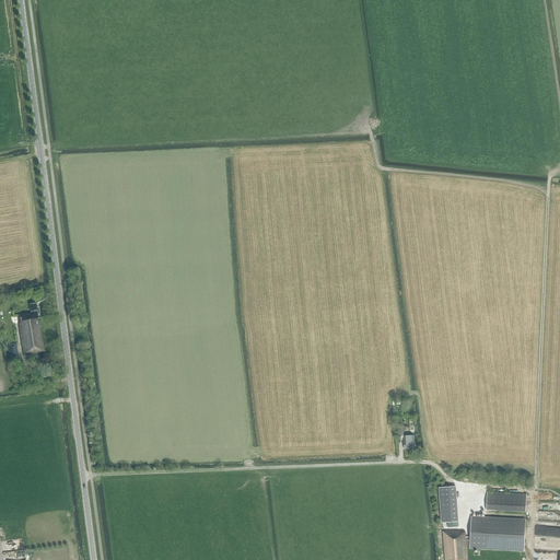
[(22,354),(45,351),(39,316),(37,317),(35,303),(30,304),(31,313),(18,315),(19,324),(18,324),(22,354)]
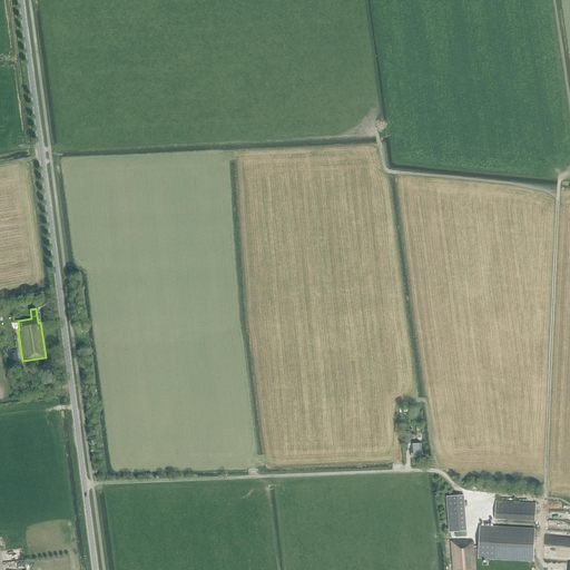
[(9,363),(18,362),(16,350),(7,351),(9,363)]
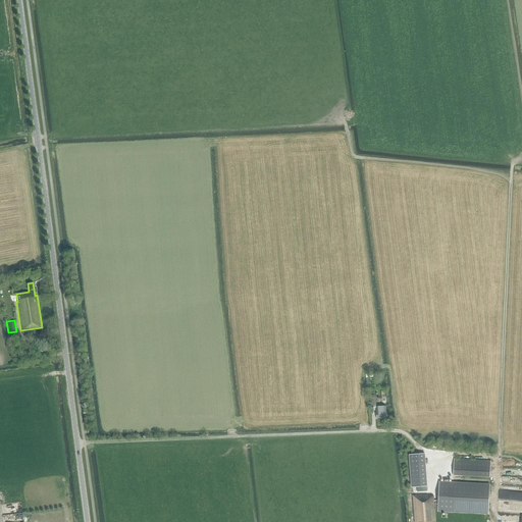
[(386,418),(386,412),(386,406),(376,407),(376,410),(376,419),(386,418)]
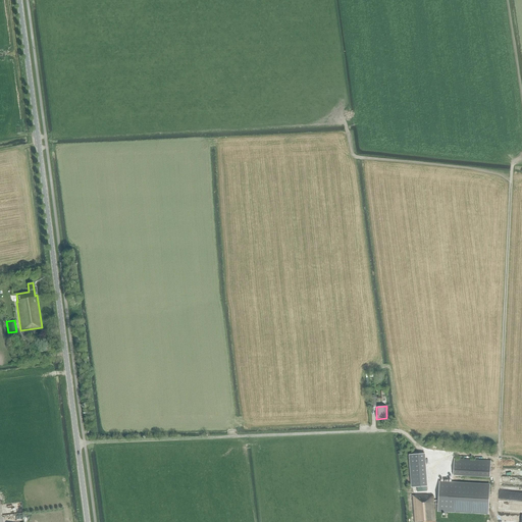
[(411,487),(427,486),(424,454),(409,455),(411,487)]
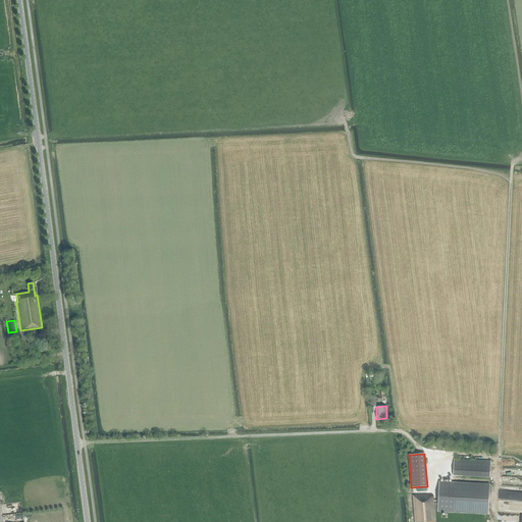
[(490,460),(454,458),(453,475),(489,477),(490,460)]
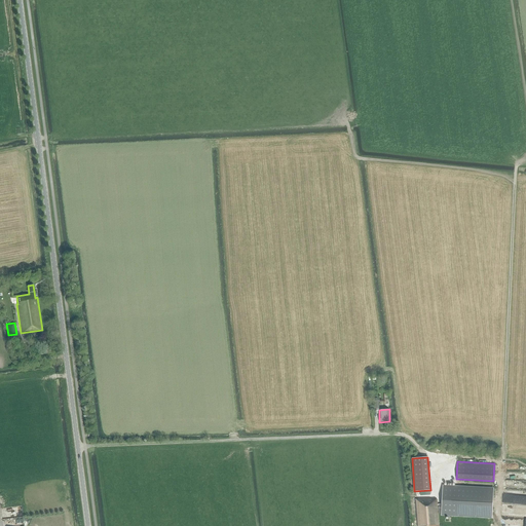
[(438,525),(438,513),(441,513),(441,516),(492,519),(493,488),(443,485),(442,504),(438,504),(437,499),(430,500),(430,498),(415,499),(417,525),(438,525)]
